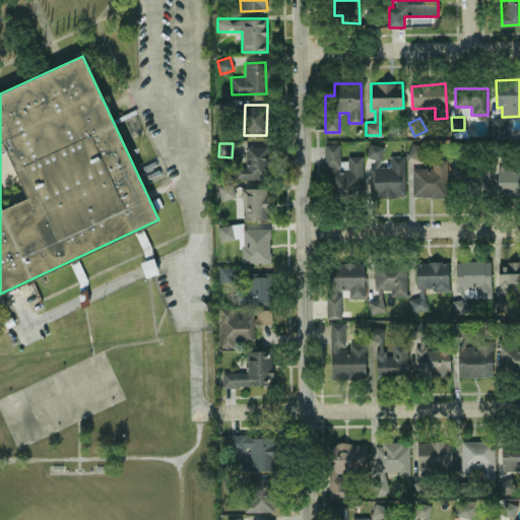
[(363,157),(340,156),(340,144),(325,143),(324,191),(363,192),(363,157)]
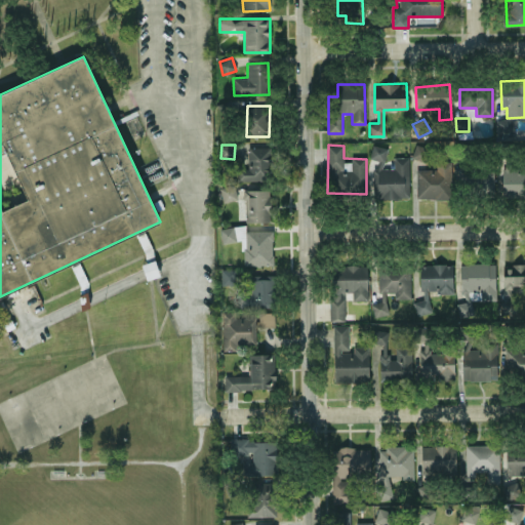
[(410,157),(394,157),(394,169),(385,169),(385,146),(371,146),(371,160),(374,160),(373,198),(409,198),(410,157)]
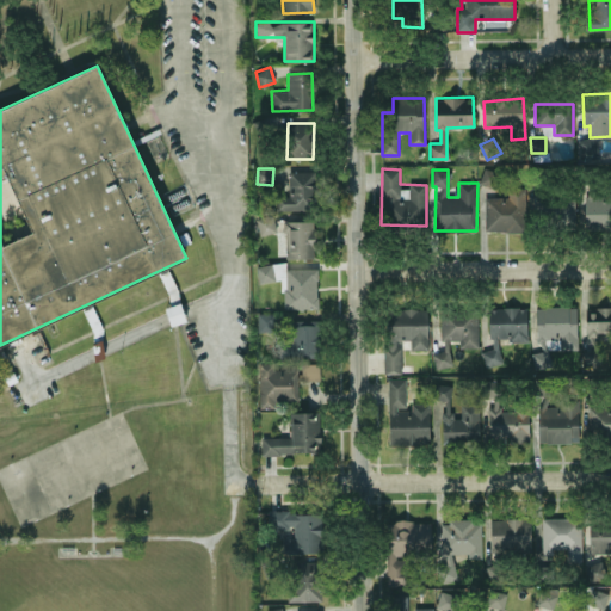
[(289,196),(276,196),(275,210),(314,211),(315,172),(289,171),(289,196)]
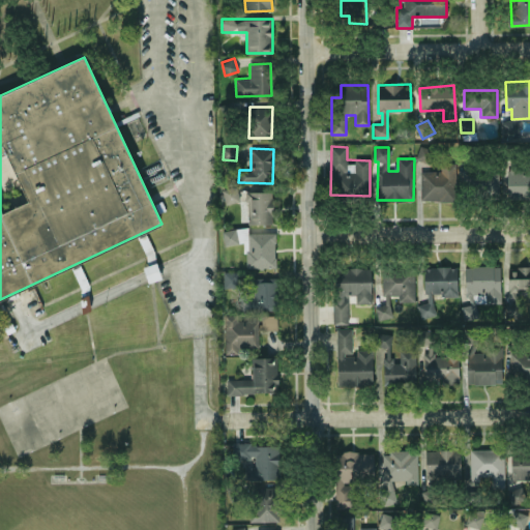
[(420,171),(420,200),(454,201),(455,163),(441,163),(440,171),(420,171)]
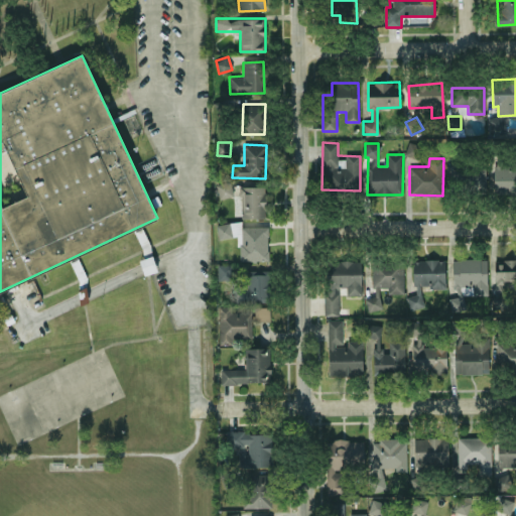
[(494,192),(515,192),(515,160),(494,160),(494,192)]
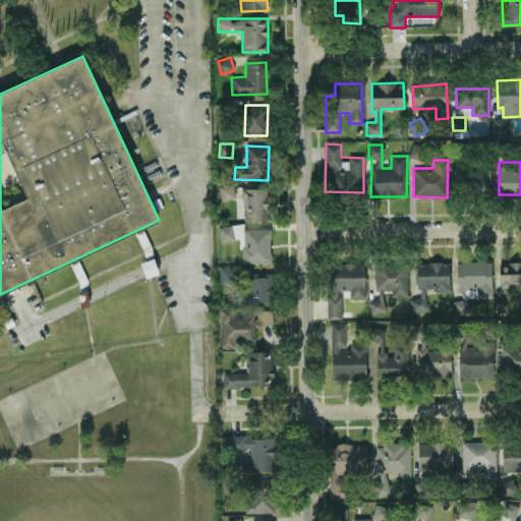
[(491,166),(471,165),(469,192),(489,193),(491,166)]
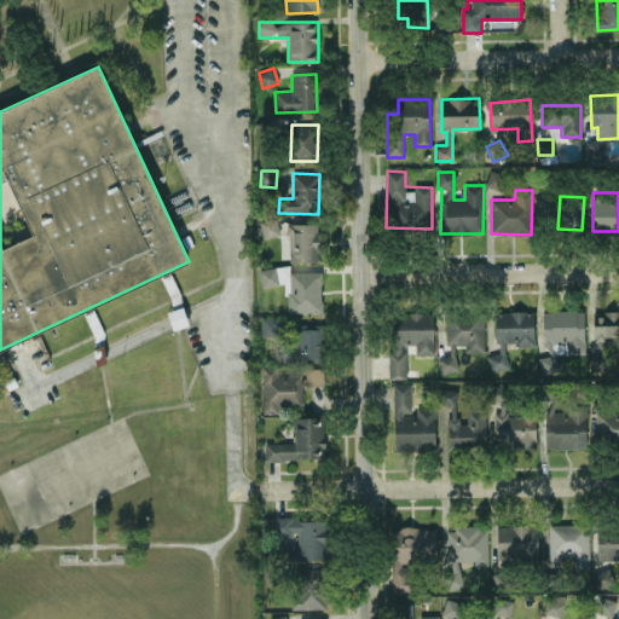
[(260,219),(262,238),(279,236),(277,218),(260,219)]
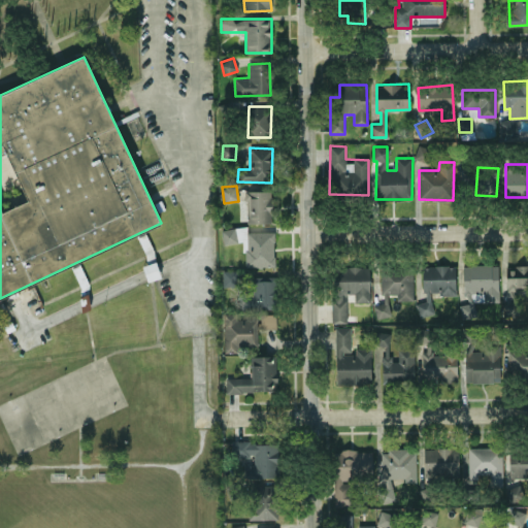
[(272,191),(246,191),(246,223),(272,223),(272,191)]
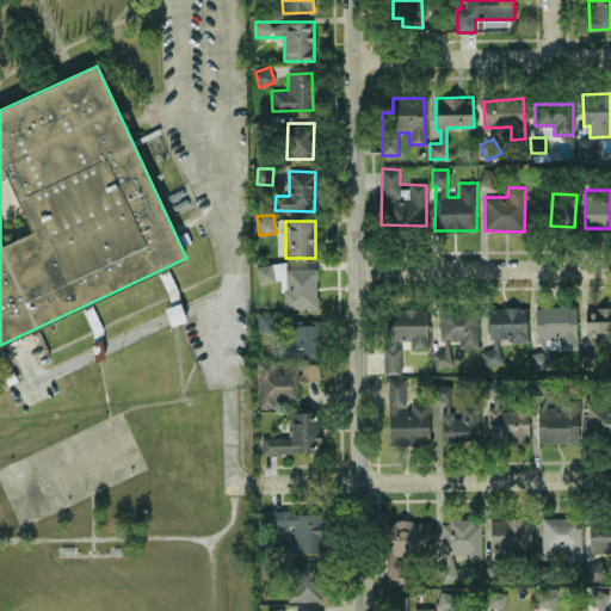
[(318,269),(287,269),(287,264),(258,264),(258,282),(283,282),(283,309),(318,309),(318,269)]
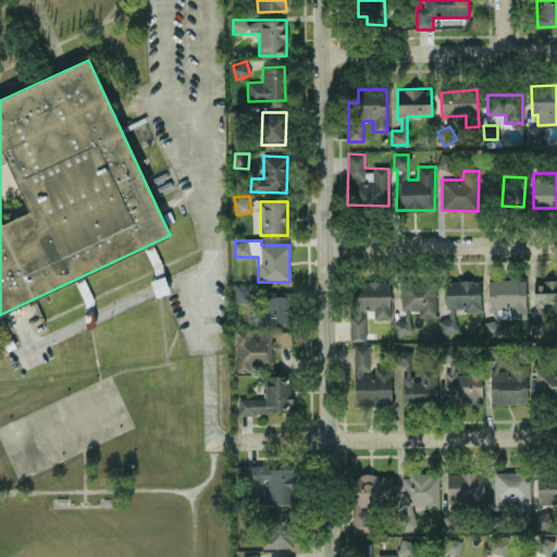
[(525,279),(490,280),(491,321),(487,321),(487,333),(502,333),(500,319),(527,318),(525,279)]
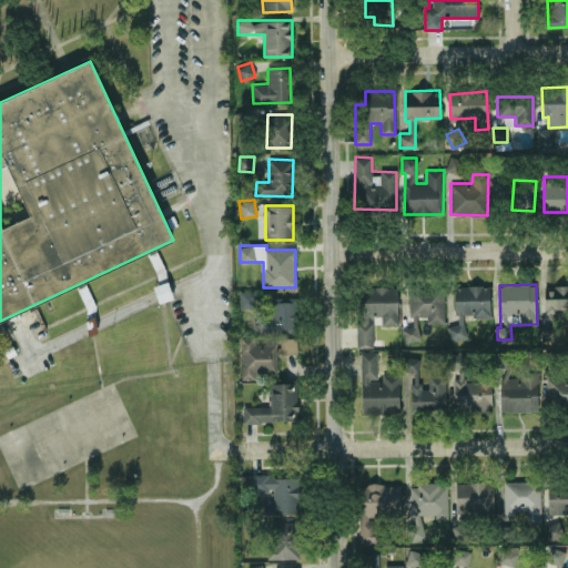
[(445,318),(444,285),(408,286),(409,318),(445,318)]
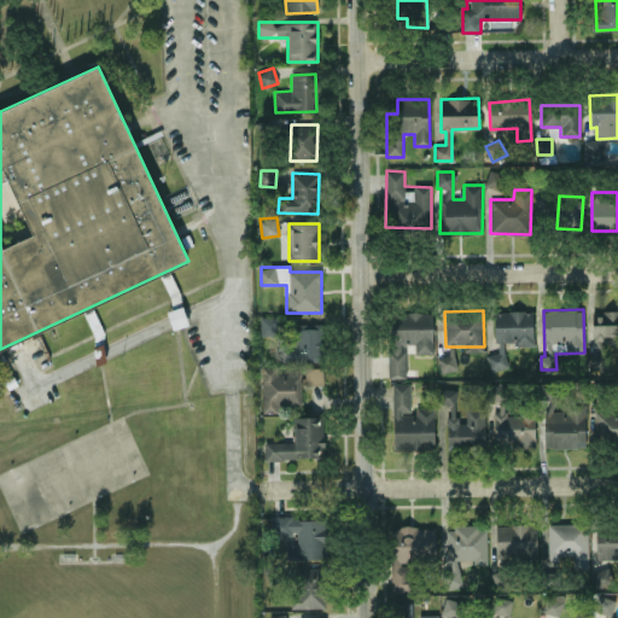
[(534,344),(534,310),(496,312),(496,354),(489,354),(489,368),(506,368),(506,344),(534,344)]
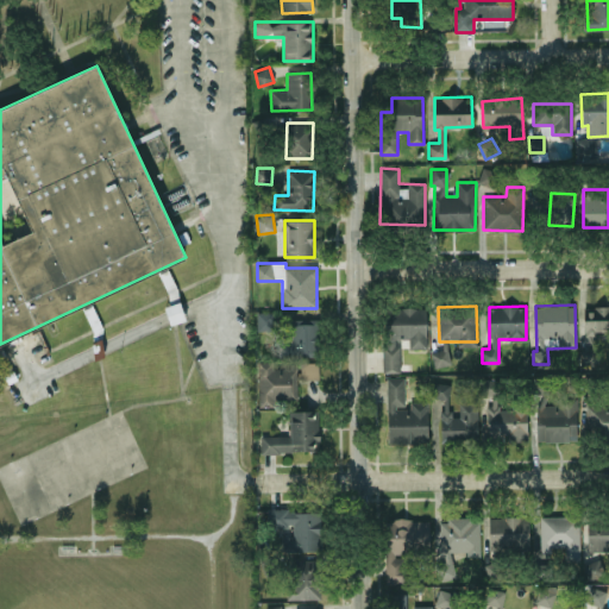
[(384,371),(401,371),(401,339),(408,339),(408,349),(427,349),(427,307),(384,307),(384,371)]
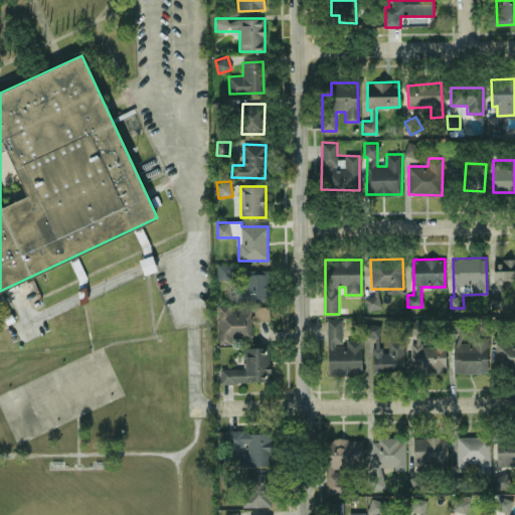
[(514,260),(494,261),(494,282),(514,281),(514,260)]
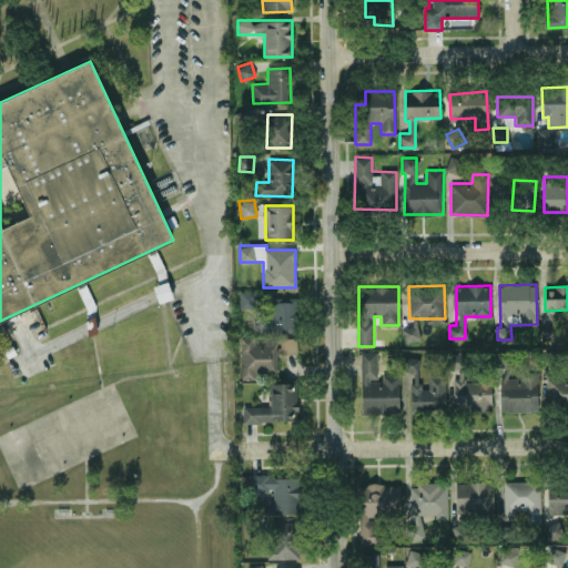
[(240,308),(253,307),(253,291),(240,291),(240,308)]
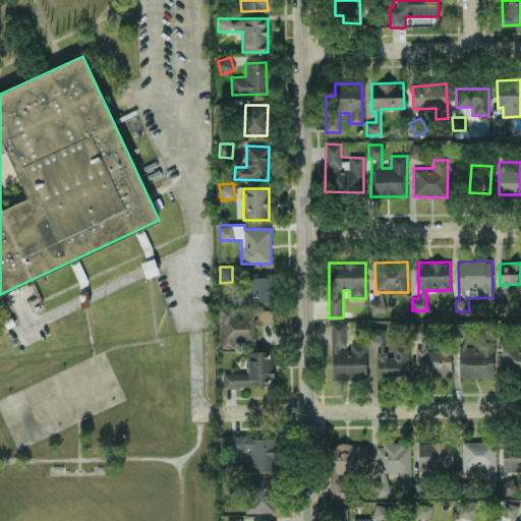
[(274,304),(272,272),(248,273),(250,305),(274,304)]
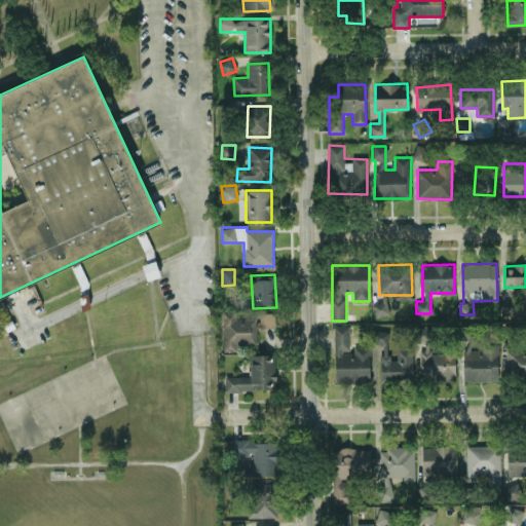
[(239,293),(239,306),(253,306),(252,292),(239,293)]
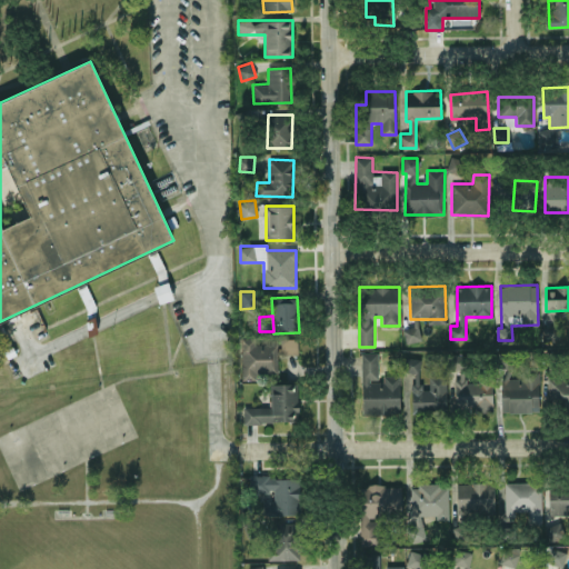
[(418,341),(418,328),(403,328),(403,342),(418,341)]
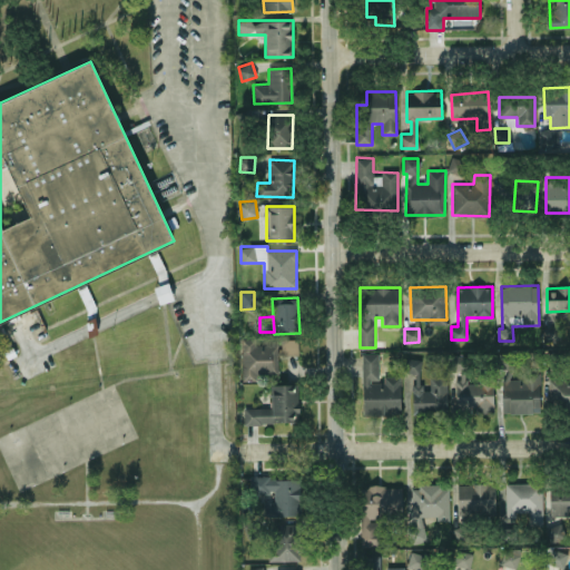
[(278,372),(278,344),(256,344),(256,338),(241,338),(241,380),(257,380),(256,373),(278,372)]
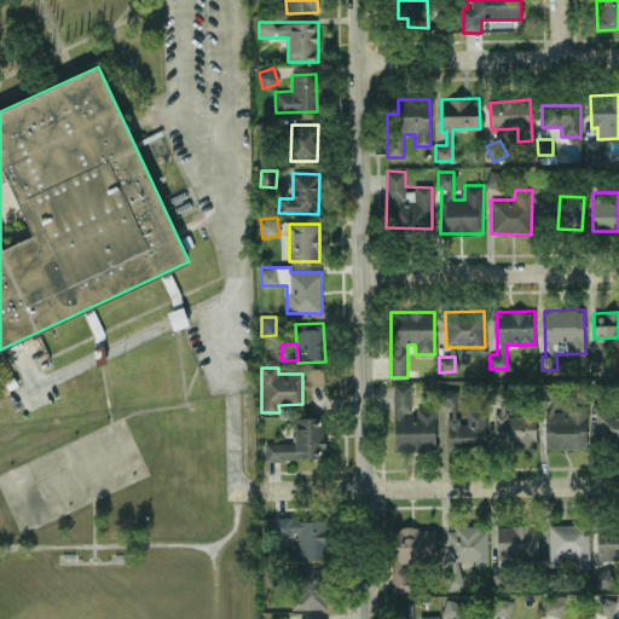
[(324,368),(305,368),(305,385),(324,385),(324,368)]
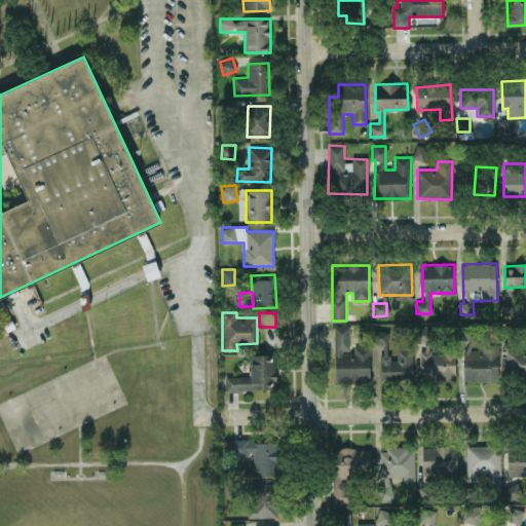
[(4,323),(11,320),(15,327),(7,331),(4,323)]
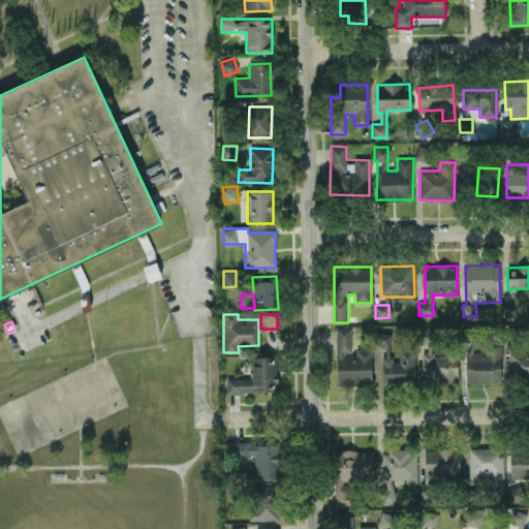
[(337,384),(372,383),(371,348),(355,349),(355,353),(351,353),(351,328),(336,328),(337,384)]
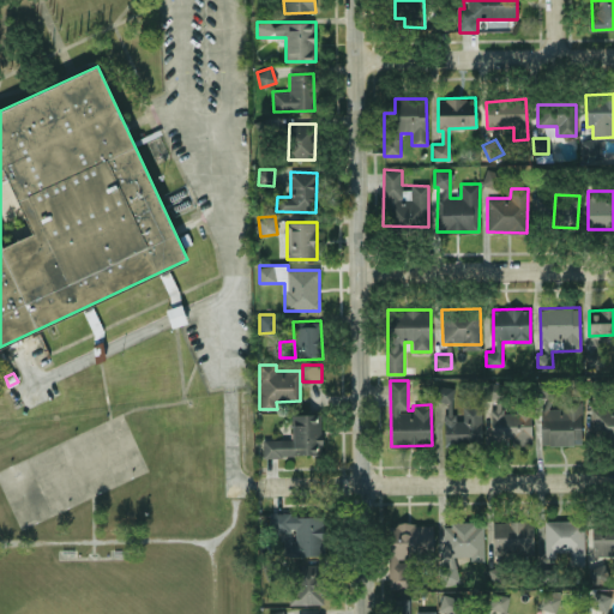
[(486,398),(499,398),(499,383),(487,381),(486,398)]
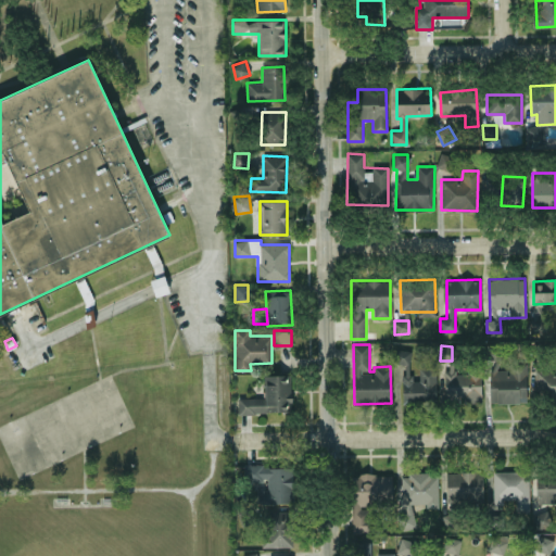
[(403,401),(437,402),(437,365),(419,365),(419,380),(411,380),(411,350),(395,350),(395,363),(403,363),(403,401)]
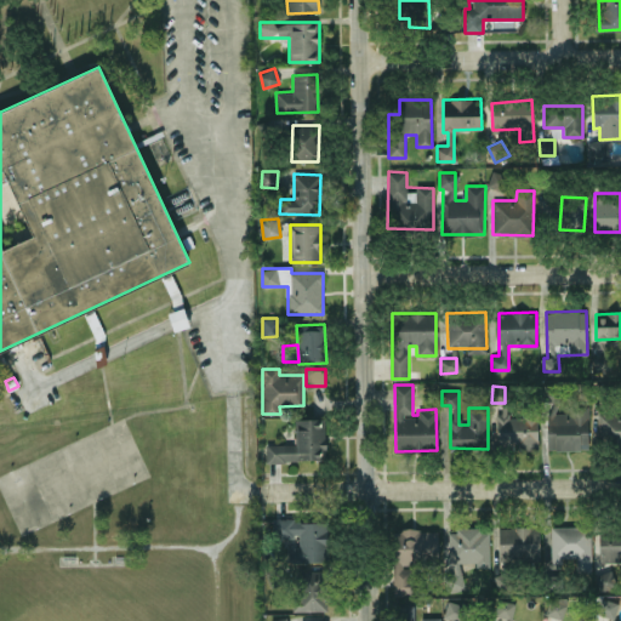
[(588,403),(569,403),(569,412),(547,412),(547,450),(590,449),(588,403)]
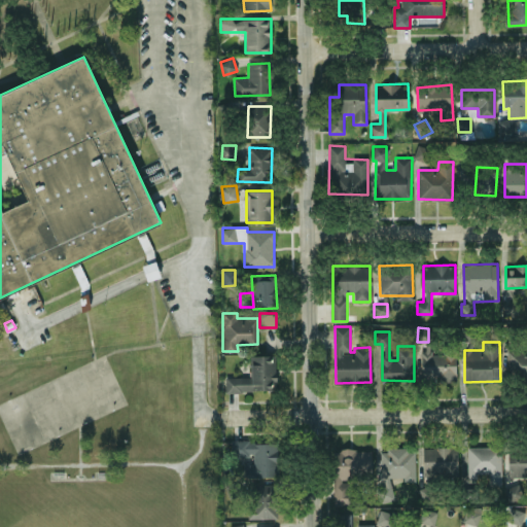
[(526,349),(507,350),(508,377),(526,377),(526,349)]
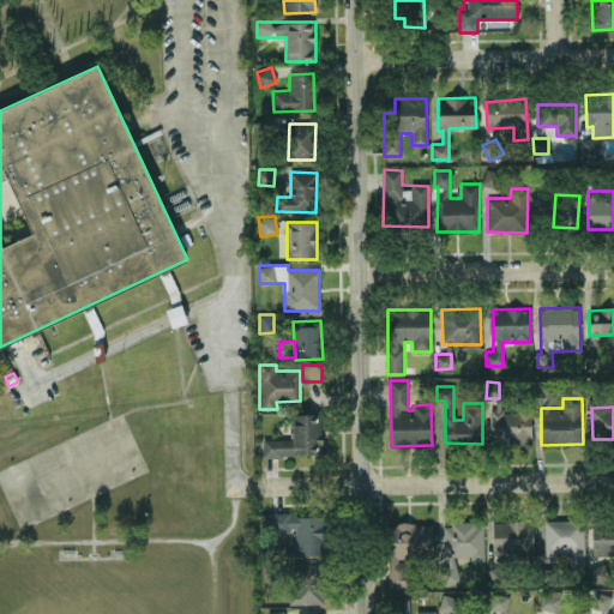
[(531,411),(494,413),(494,443),(531,441),(531,411)]
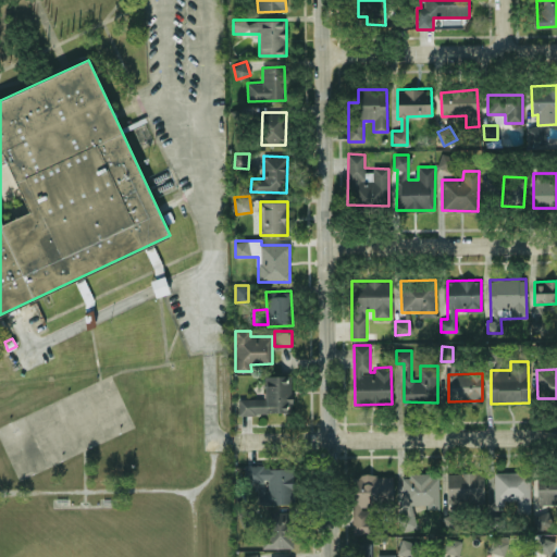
[(291,375),(265,375),(265,398),(238,398),(238,413),(292,412),(291,375)]
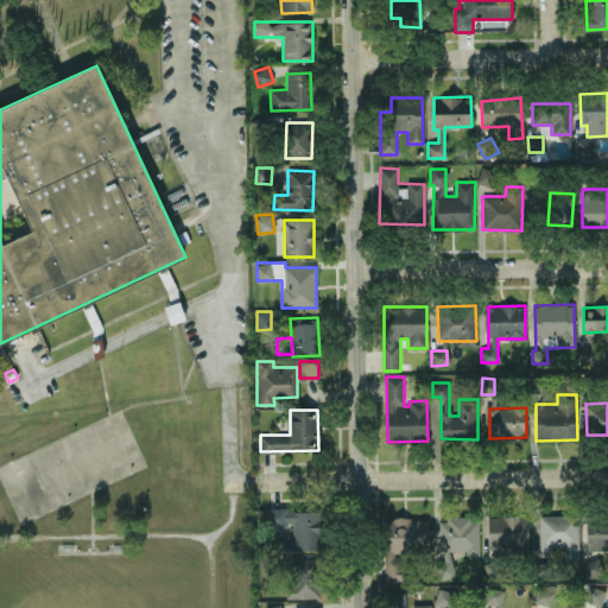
[(322,510),(268,510),(268,525),(292,525),(292,536),(282,534),(282,549),(321,550),(322,510)]
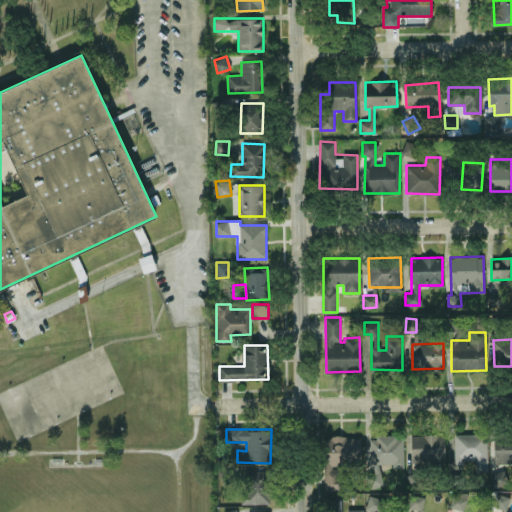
[(411,434),(411,462),(444,463),(445,435),(411,434)]
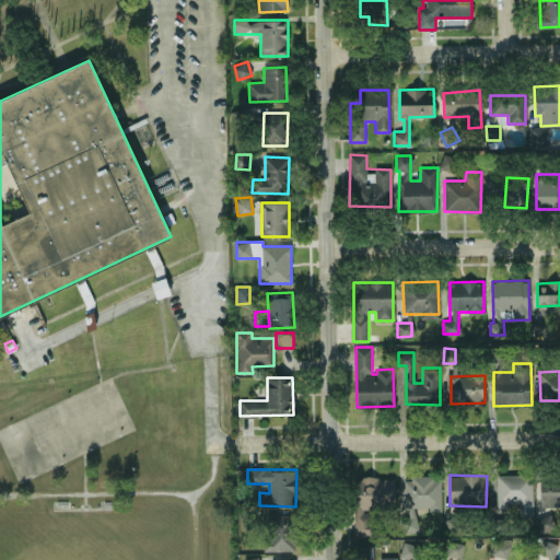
[(534,516),(533,475),(497,475),(497,508),(517,508),(517,516),(534,516)]
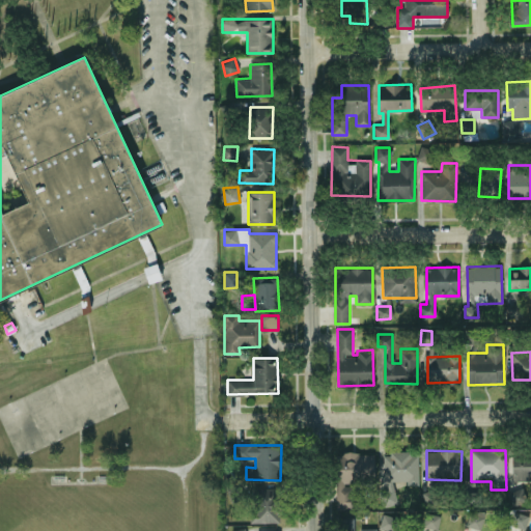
[(374,451),(335,453),(337,509),(353,508),(352,482),(375,481),(374,451)]
